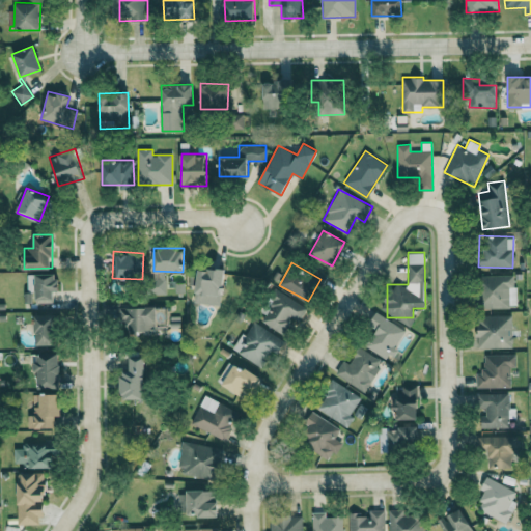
[(197,268),(196,291),(222,292),(223,269),(197,268)]
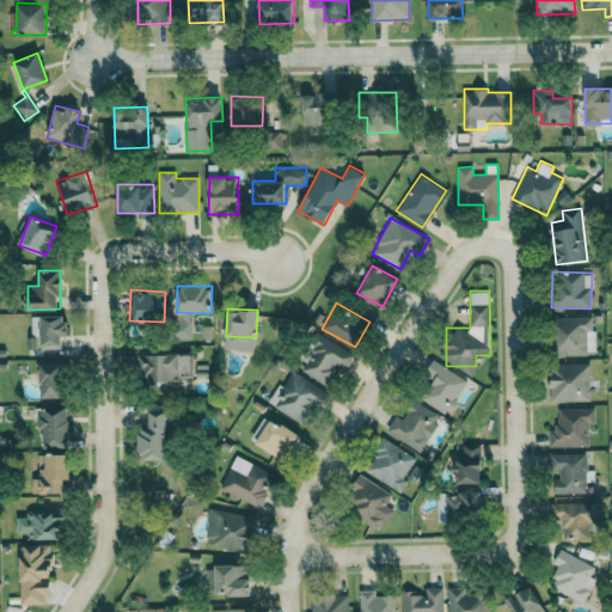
[(31,316),(32,336),(40,336),(41,349),(61,348),(61,335),(66,335),(66,314),(31,316)]
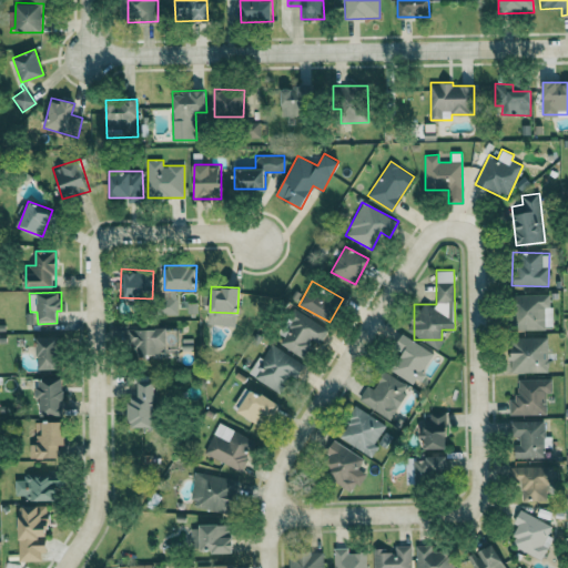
[(551,294),(510,295),(511,330),(551,328),(551,294)]
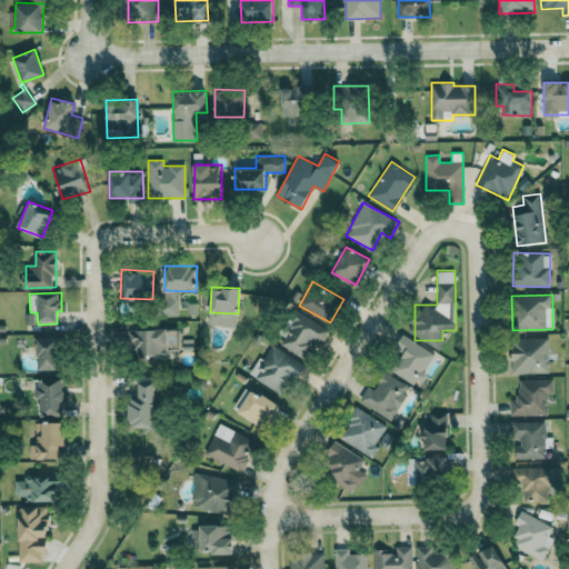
[(322,343),(329,326),(293,311),(280,346),(306,357),(312,340),(322,343)]
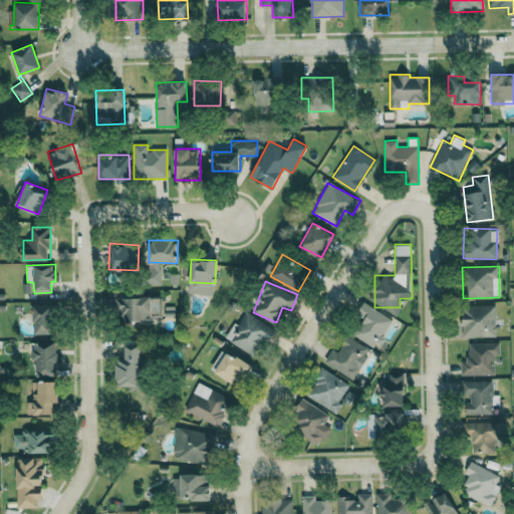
[(114,297),(115,311),(122,311),(122,322),(148,322),(148,311),(152,311),(152,296),(114,297)]
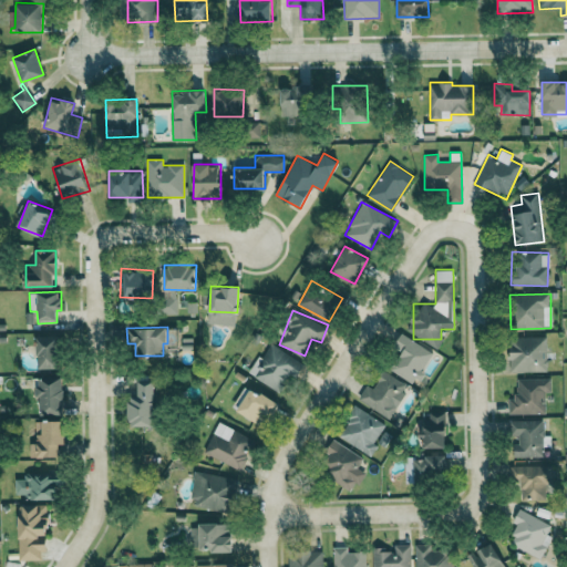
[(434,353),(403,334),(385,366),(413,382),(415,378),(419,379),(434,353)]
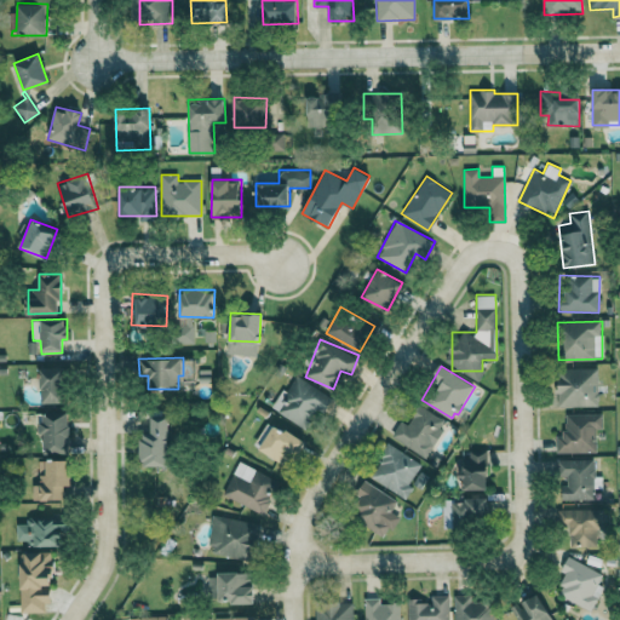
[(40,402),(64,403),(65,367),(41,367),(40,402)]
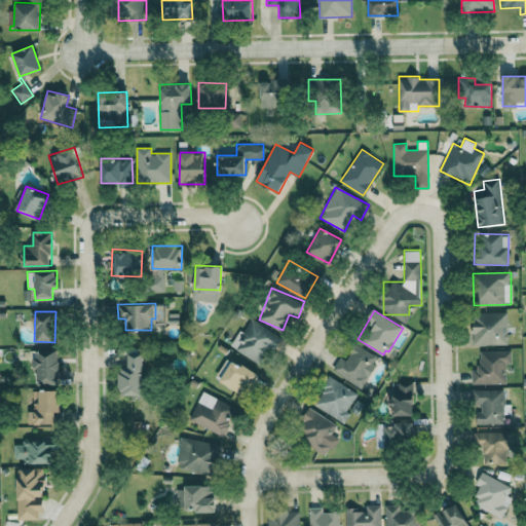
[(474,345),(508,344),(506,312),(473,312),(474,345)]
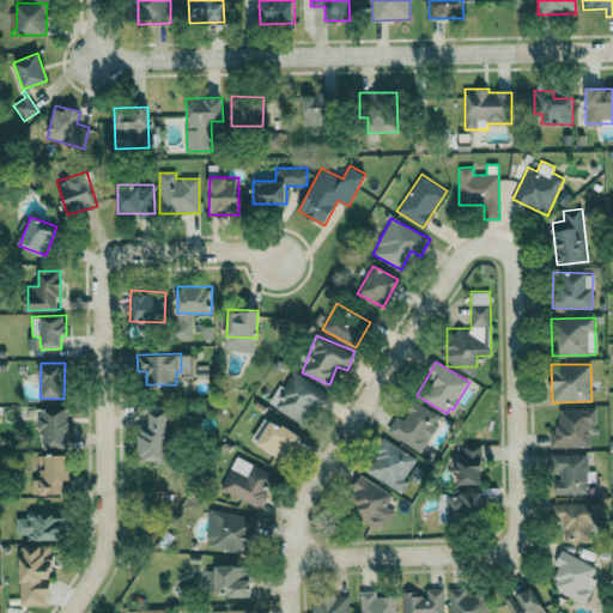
[(328,394),(291,370),(269,404),(301,424),(314,405),(319,408),(328,394)]
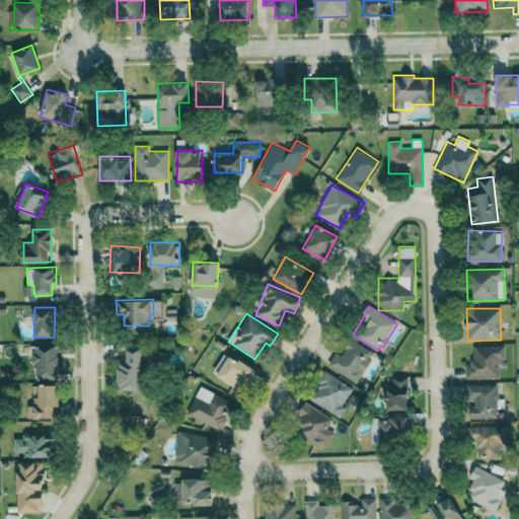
[(373,351),(350,340),(342,356),(335,352),(327,367),(358,382),(373,351)]
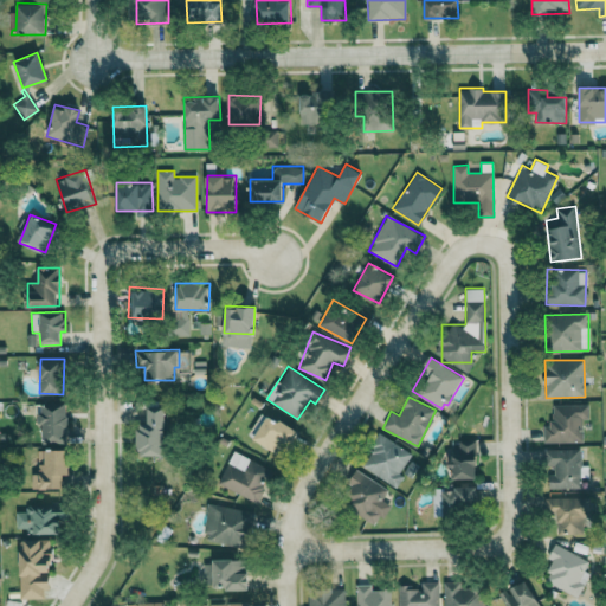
[(69,442),(68,401),(40,403),(42,443),(69,442)]
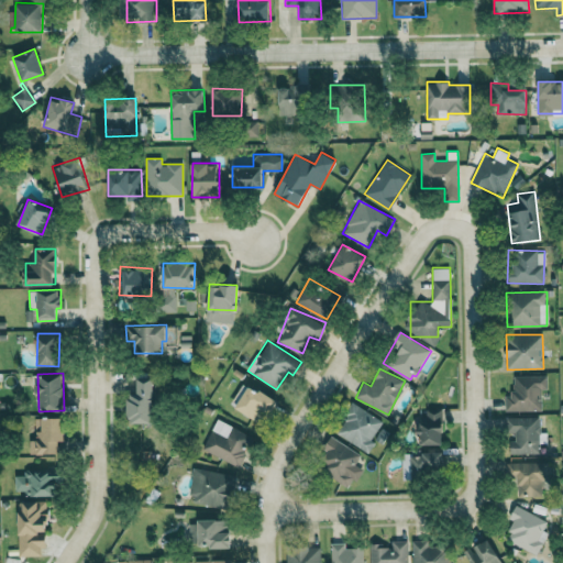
[(505,411),(541,411),(541,388),(545,388),(547,376),(512,375),(512,396),(505,395),(505,411)]
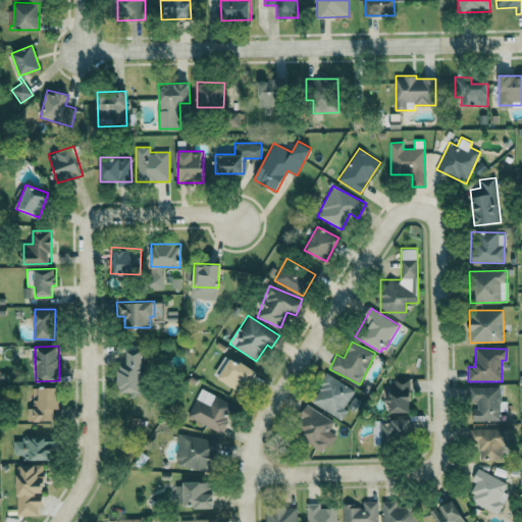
[(142,393),(144,351),(127,350),(127,367),(119,367),(118,392),(142,393)]
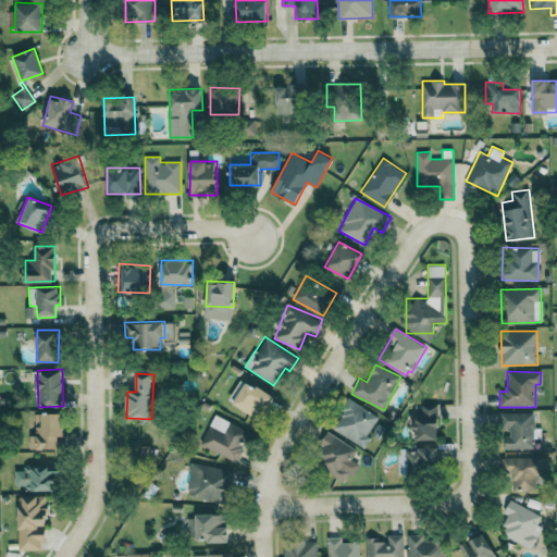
[(273,394),(245,381),(233,405),(261,418),(273,394)]
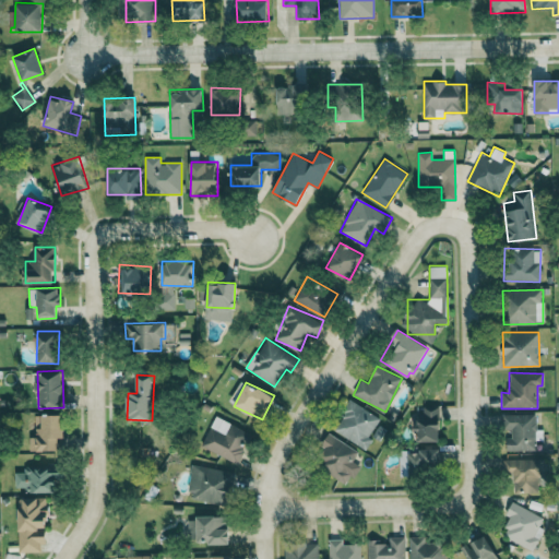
[(381,416),(348,401),(333,432),(366,448),(381,416)]
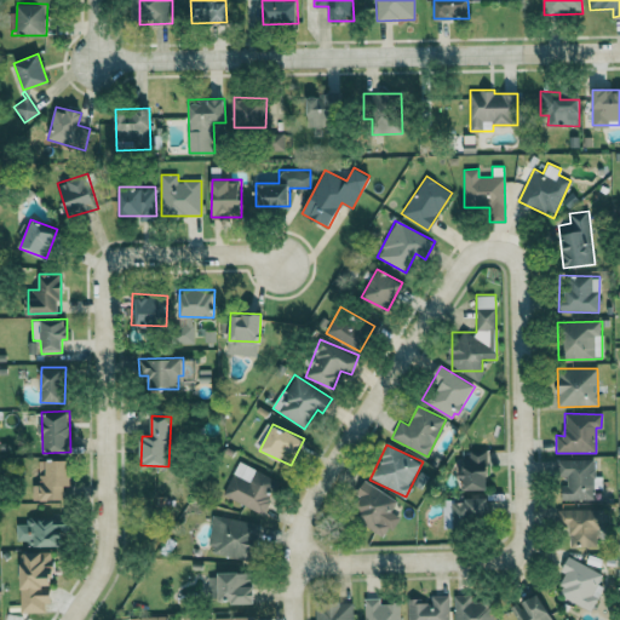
[(487,489),(488,451),(469,449),(469,458),(461,458),(460,489),(487,489)]
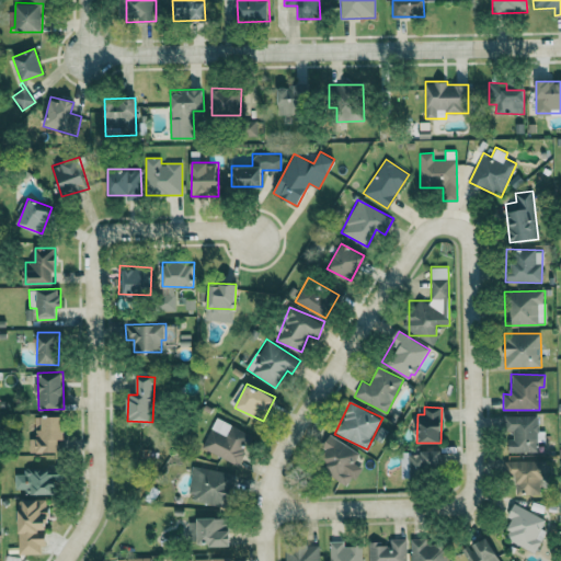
[(29,437),(30,453),(59,451),(59,439),(65,439),(65,415),(35,416),(35,437),(29,437)]
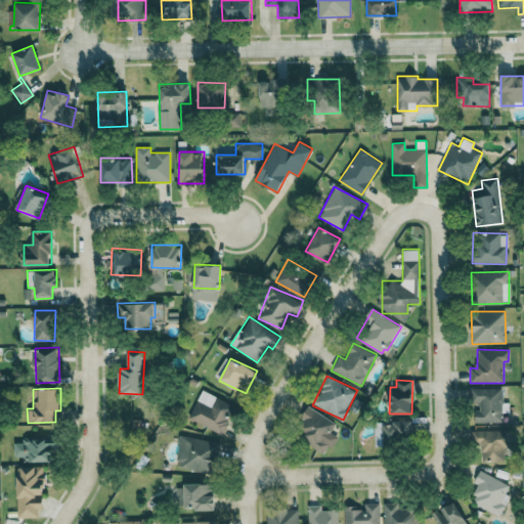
[(476,423),(501,423),(501,388),(471,388),(471,403),(476,403),(476,423)]
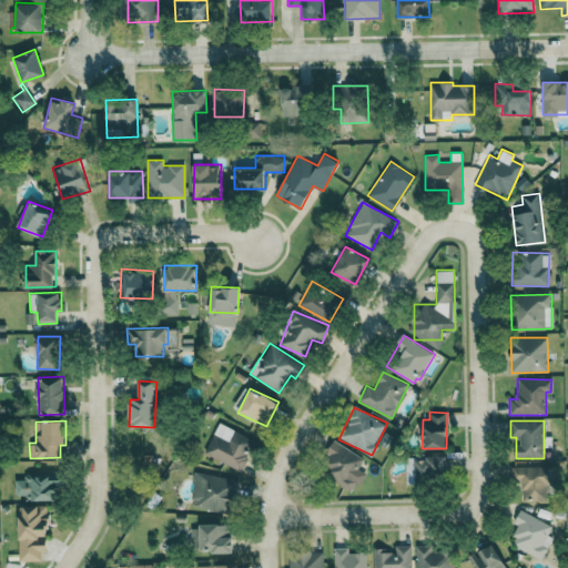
[(204,453),(240,472),(255,442),(220,423),(204,453)]
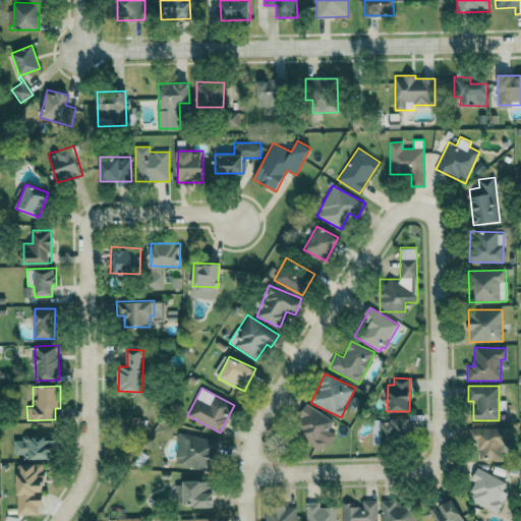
[(328,429),(334,421),(309,405),(292,431),(323,452),(335,435),(328,429)]
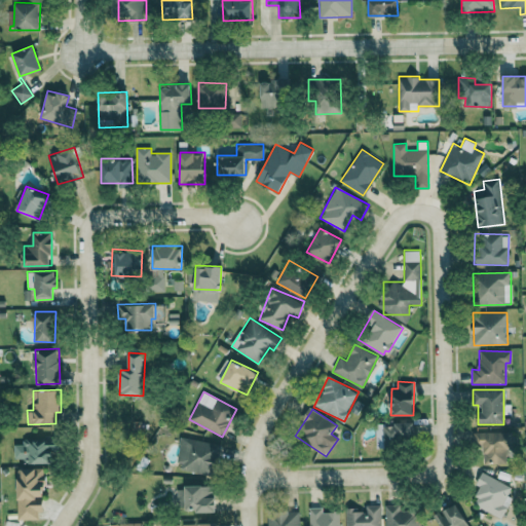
[(414,423),(385,422),(385,447),(403,447),(403,437),(413,437),(414,423)]
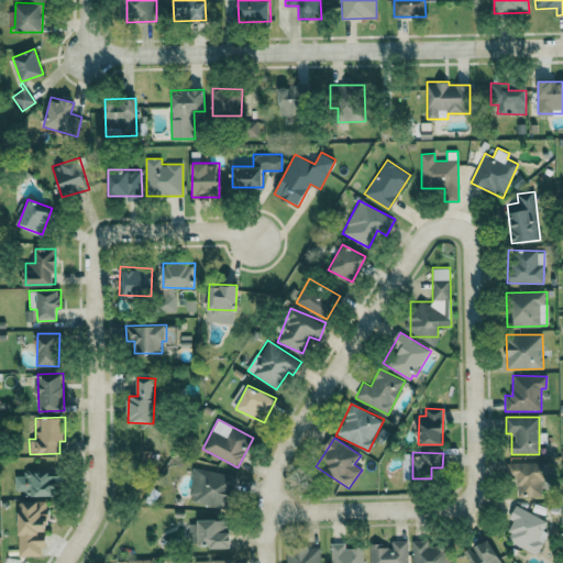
[(506,463),(507,477),(517,477),(517,496),(544,495),(543,462),(506,463)]
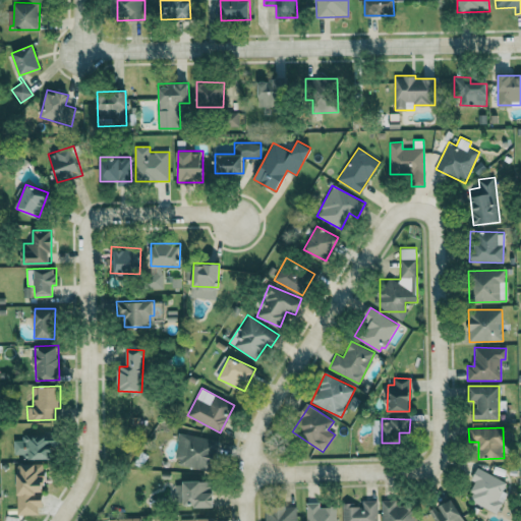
[(217,441),(180,432),(174,463),(212,470),(217,441)]
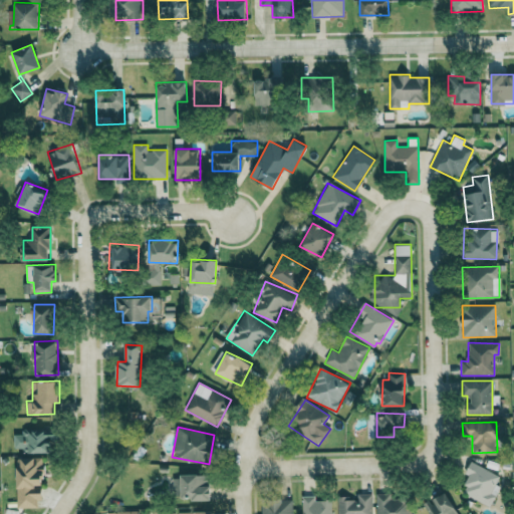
[(13,448),(23,449),(23,453),(49,453),(49,430),(22,430),(22,435),(14,435),(13,448)]
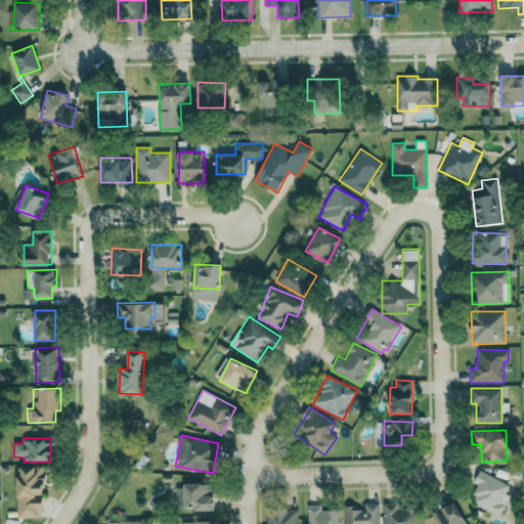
[(16,518),(43,517),(42,466),(20,467),(20,475),(16,475),(16,518)]
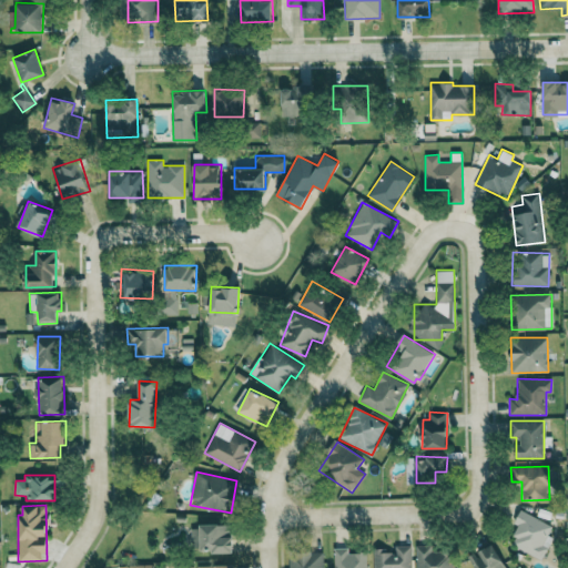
[(543,559),(553,537),(547,535),(553,525),(519,510),(514,524),(518,526),(509,545),(543,559)]
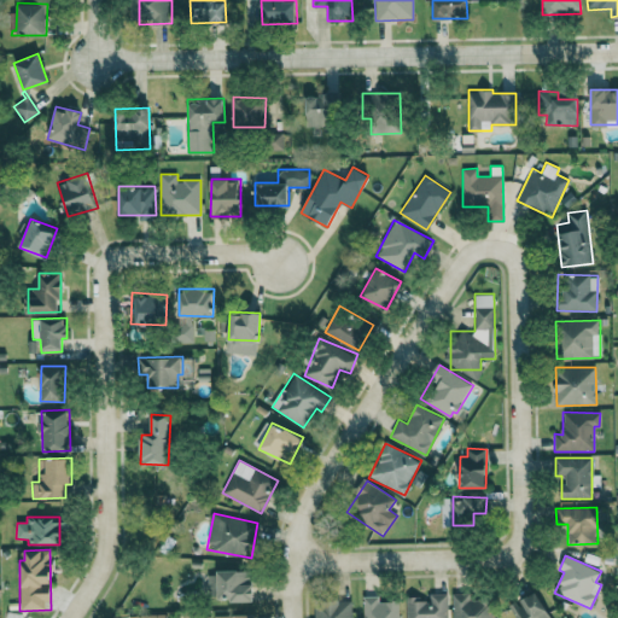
[(208,599),(254,599),(254,583),(249,583),(249,571),(208,571),(208,599)]
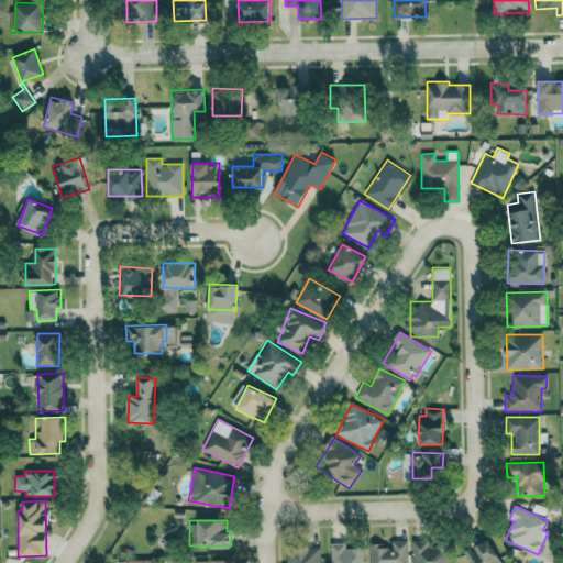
[(466,551),(473,562),(503,562),(486,538),(466,551)]
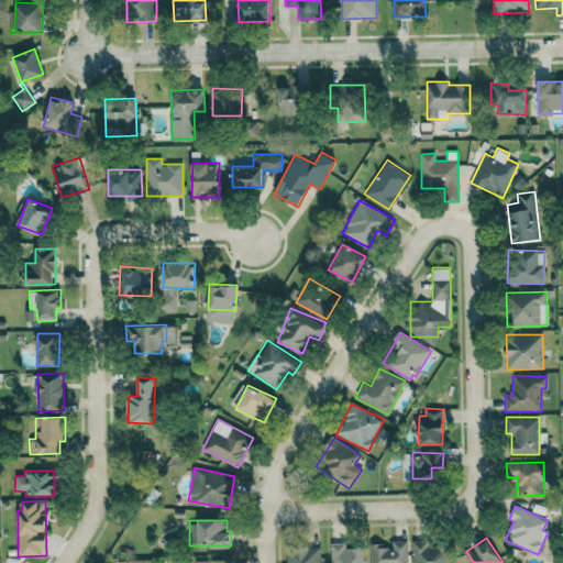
[(412,540),(412,562),(450,562),(450,544),(428,544),(428,540),(412,540)]
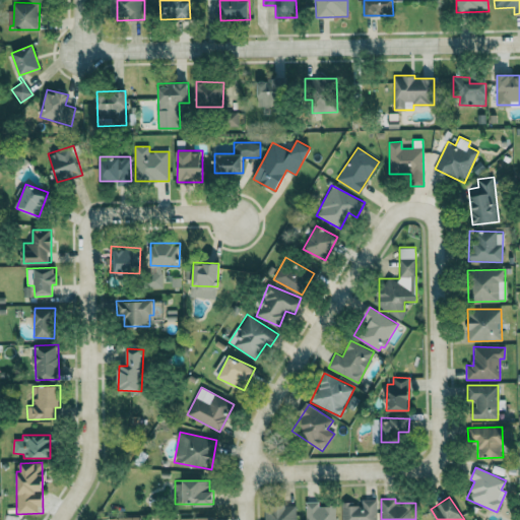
[(377,519),(377,500),(362,500),(362,503),(342,503),(341,519),(377,519)]
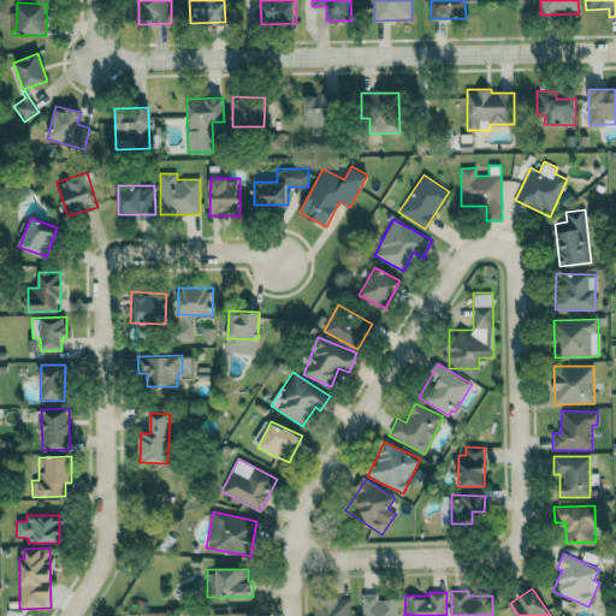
[(397,615),(397,598),(378,599),(378,593),(362,594),(362,615),(397,615)]
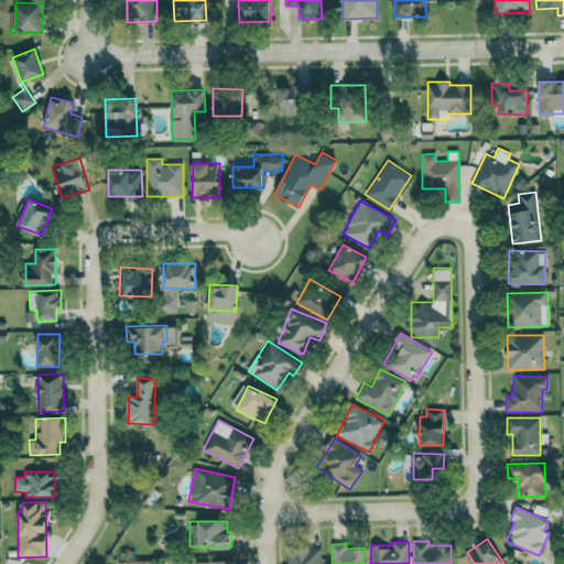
[(321,563),(321,549),(288,549),(288,563),(321,563)]
